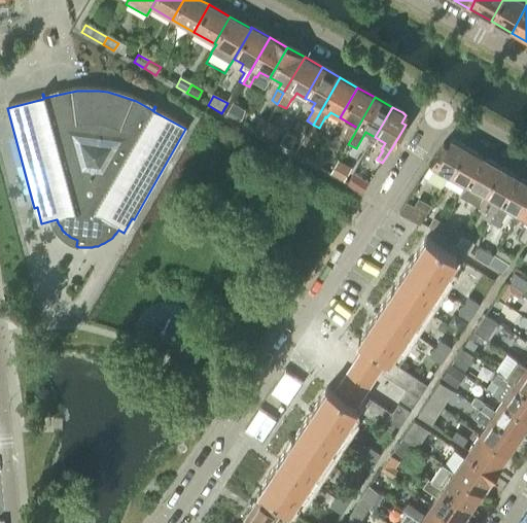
[(282,132),(267,124),(260,136),(276,143),(282,132)]
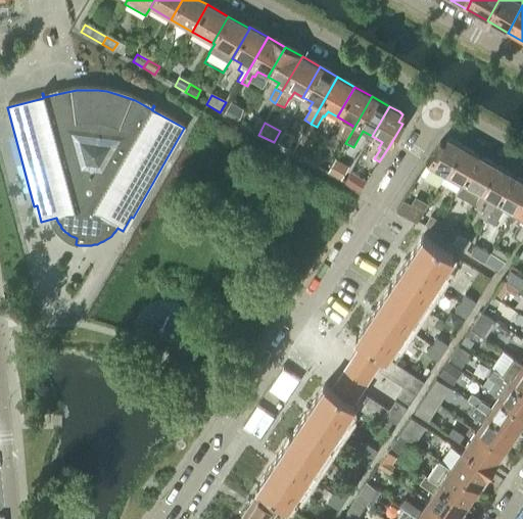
[(340,140),(345,143),(351,133),(345,129),(340,140)]
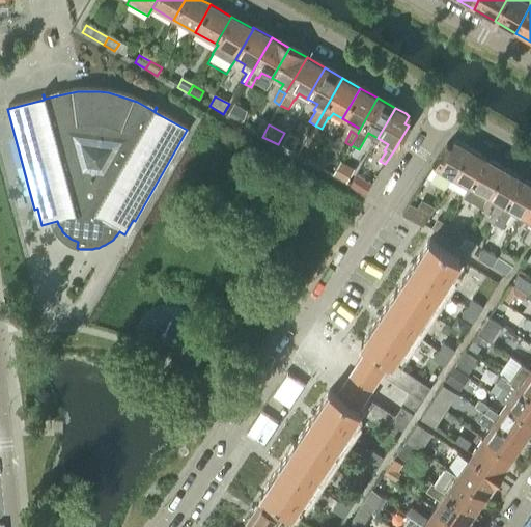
[(297,143),(287,137),(282,146),(292,153),(297,143)]
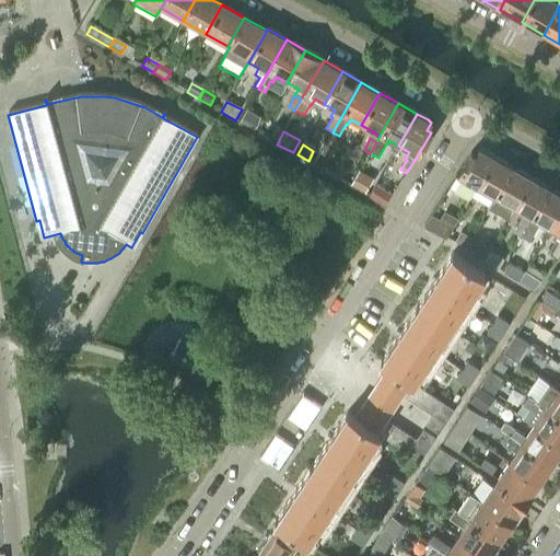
[(469,201),(476,190),(494,159),(479,150),(475,158),(470,155),(457,180),(455,178),(448,188),(469,201)]
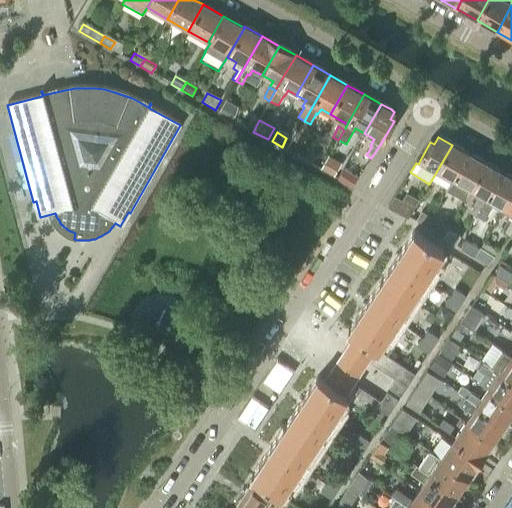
[(435,174),(451,184),(468,154),(452,145),(435,174)]
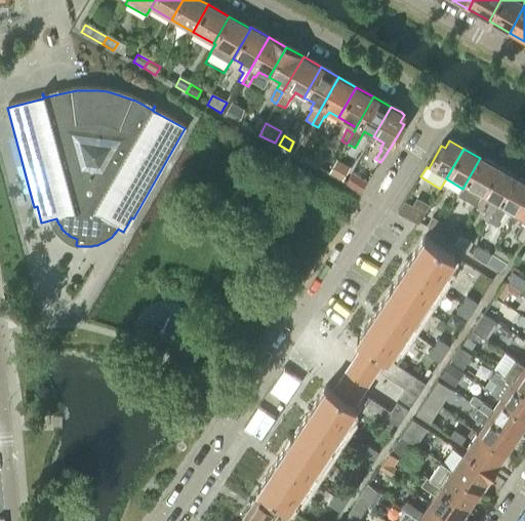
[(462,189),(480,199),(497,168),(480,158),(462,189)]
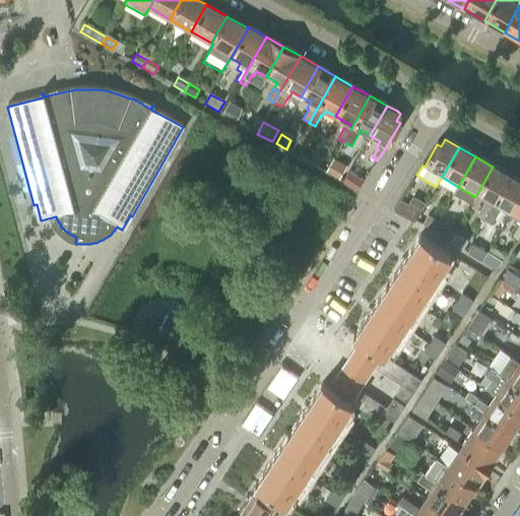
[(339,181),(347,168),(334,160),(326,173),(339,181)]
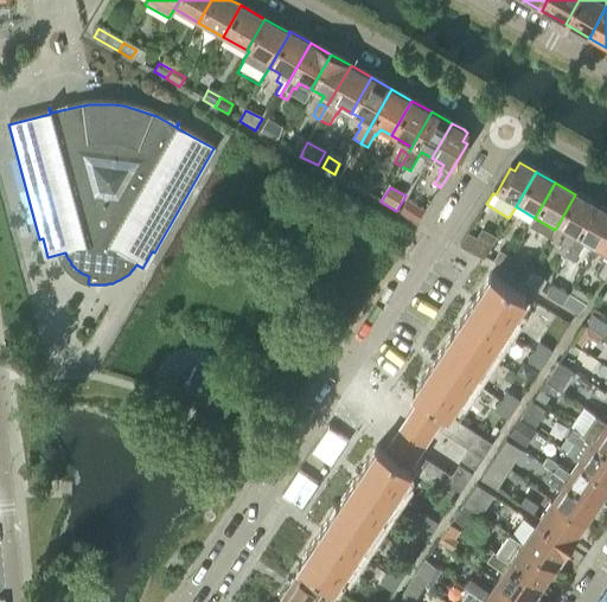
[(564,258),(568,254),(594,206),(575,194),(555,230),(566,236),(556,254),(564,258)]
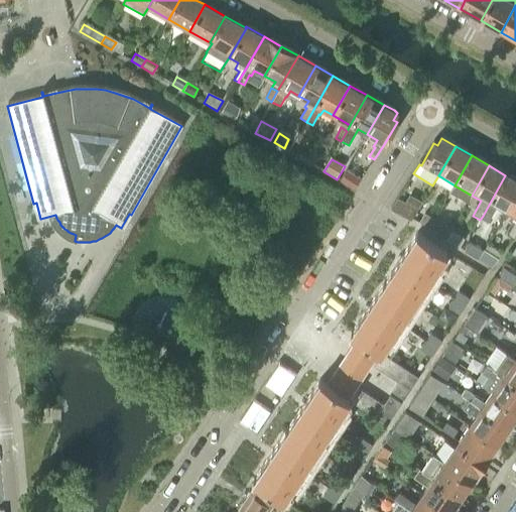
[(340,181),(354,189),(360,180),(347,171),(340,181)]
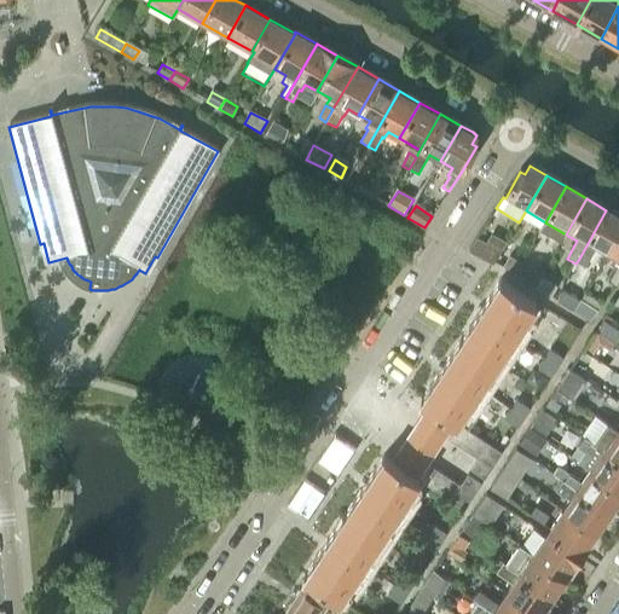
[(594,250),(606,258),(618,233),(618,216),(606,210),(579,259),(588,262),(594,250)]
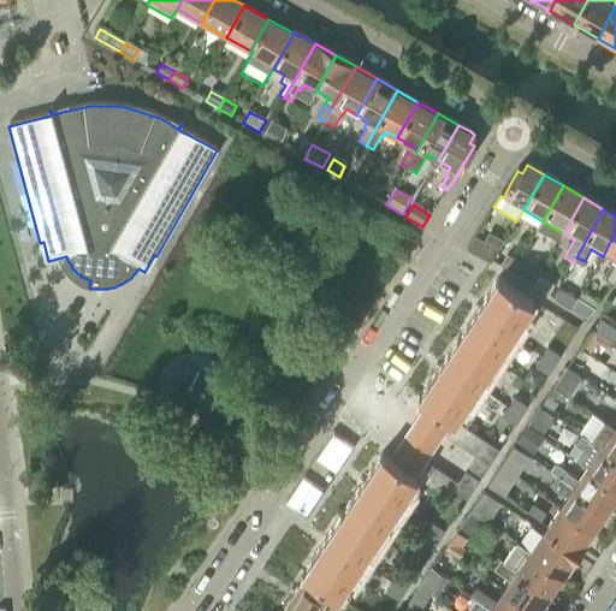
[(615,232),(603,256),(615,262),(605,280),(614,285),(615,280),(615,232)]
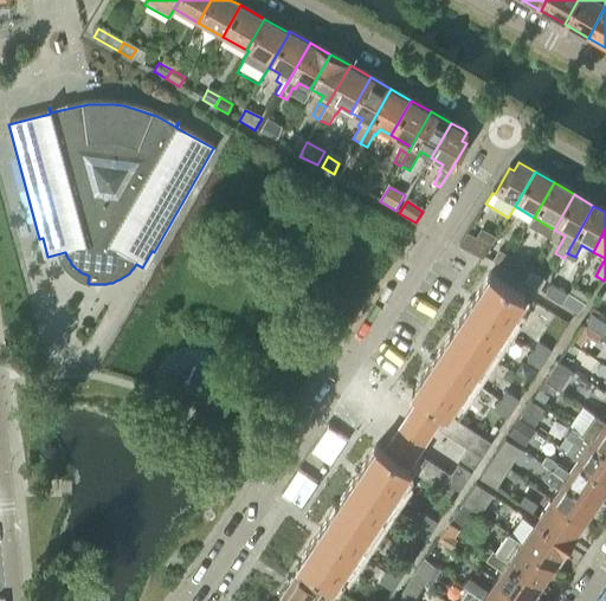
[(459,249),(483,262),(496,240),(481,231),(476,240),(466,236),(459,249)]
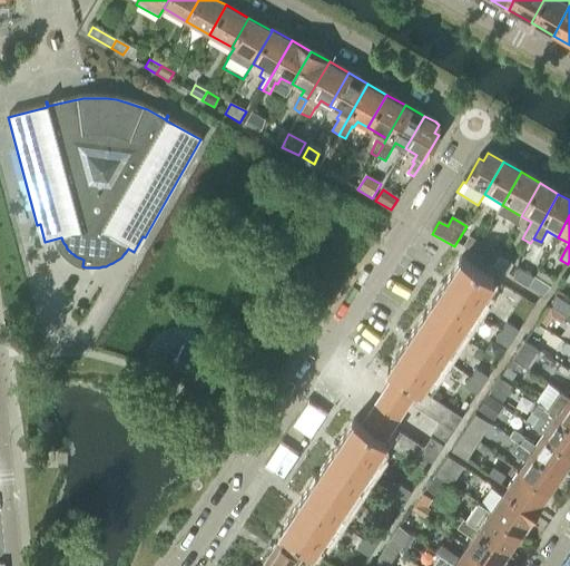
[(483,245),(470,237),(463,249),(475,256),(483,245)]
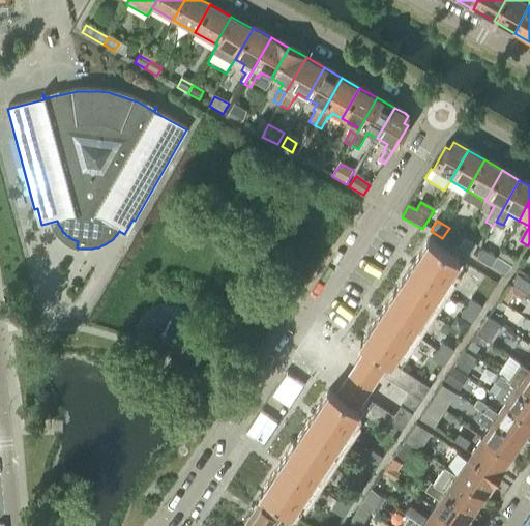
[(448,241),(459,249),(464,241),(465,237),(453,231),(448,241)]
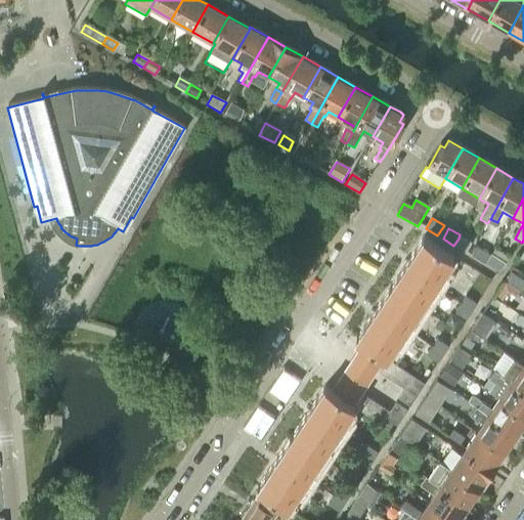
[(472,245),(459,237),(459,239),(453,246),(467,254),(472,245)]
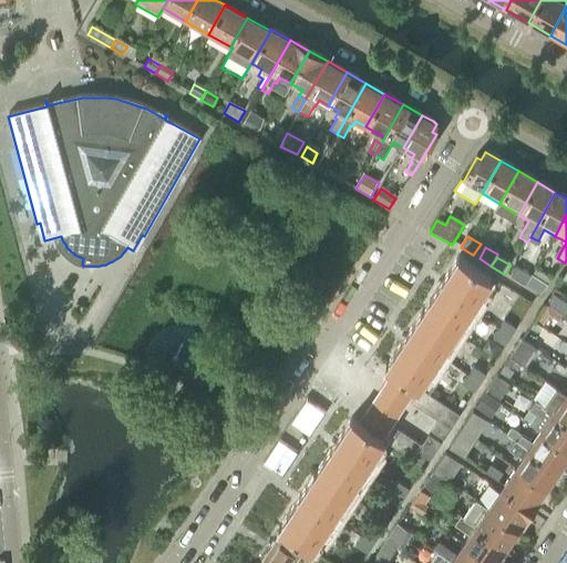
[(436,290),(470,313),(491,280),(457,258),(436,290)]
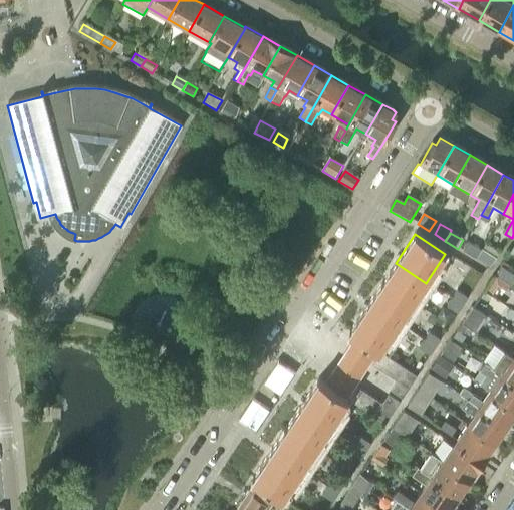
[(481,250),(467,242),(462,252),(476,260),(481,250)]
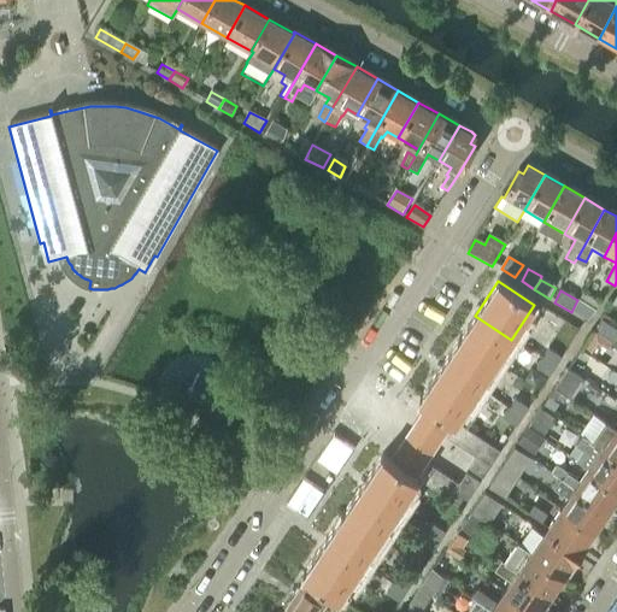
[(588,324),(595,313),(599,306),(583,295),(579,302),(571,313),(588,324)]
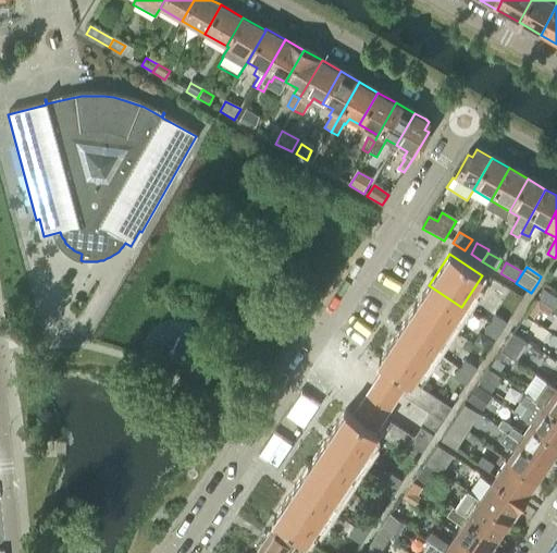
[(413,308),(446,330),(461,307),(429,285),(413,308)]
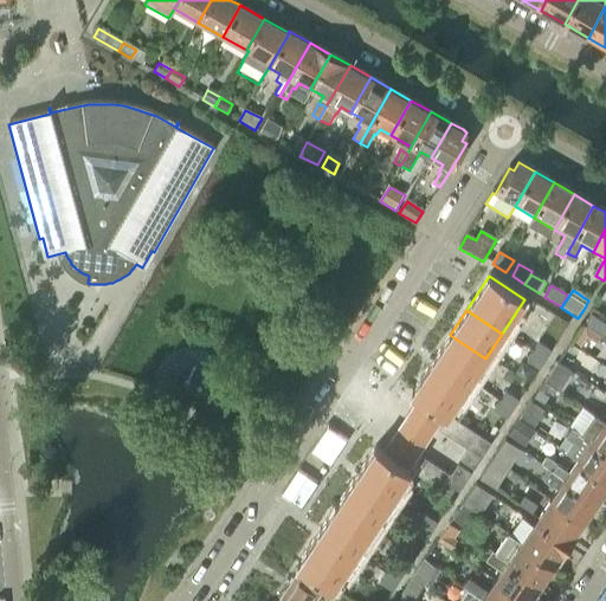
[(605,333),(605,324),(592,316),(585,325),(603,337),(605,333)]
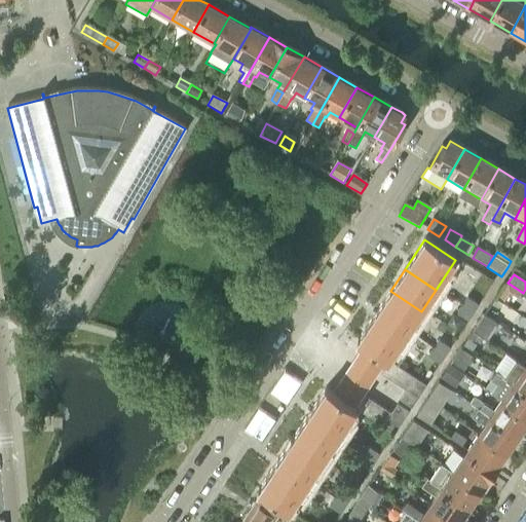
[(376,312),(407,333),(421,311),(390,291),(376,312)]
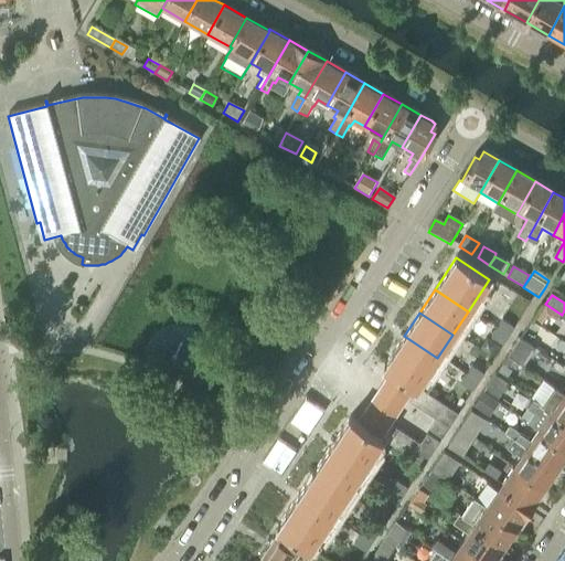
[(501,323),(496,330),(508,338),(513,329),(501,323)]
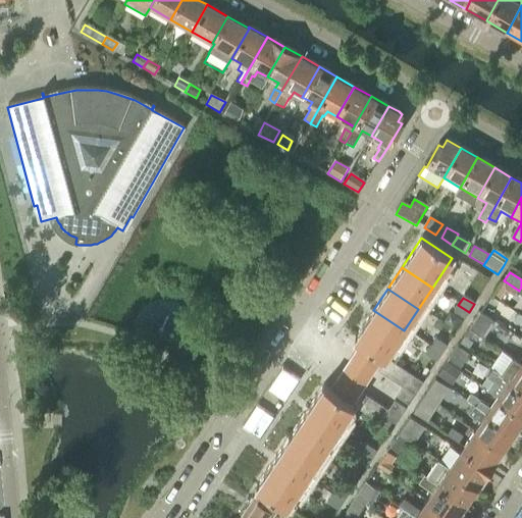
[(458,305),(453,313),(464,320),(469,312),(458,305)]
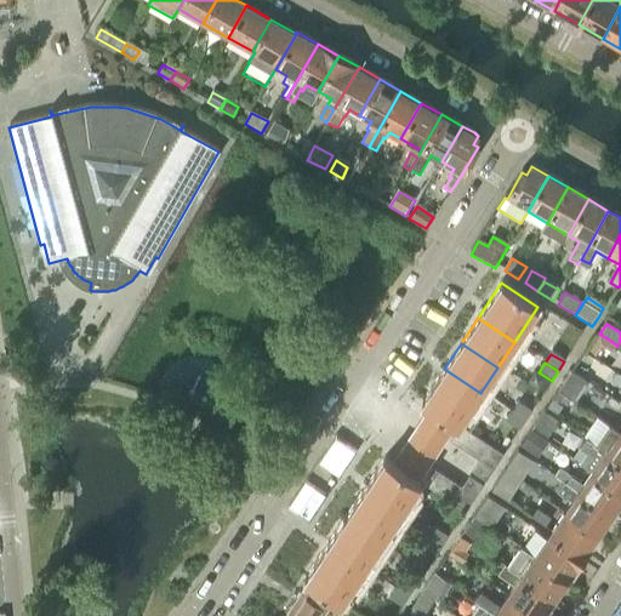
[(421,404),(429,409),(457,427),(480,393),(444,369),(421,404)]
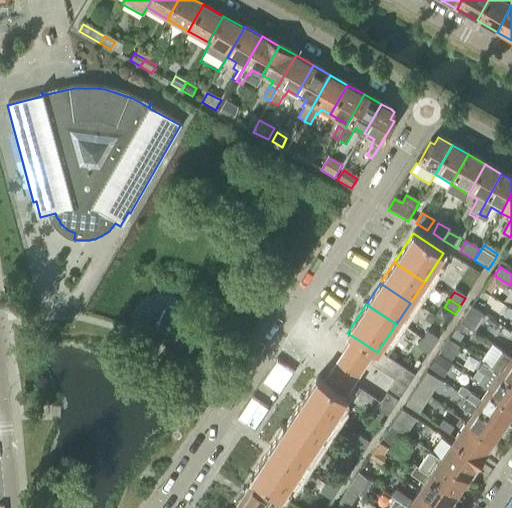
[(426,333),(421,341),(432,348),(437,341),(426,333)]
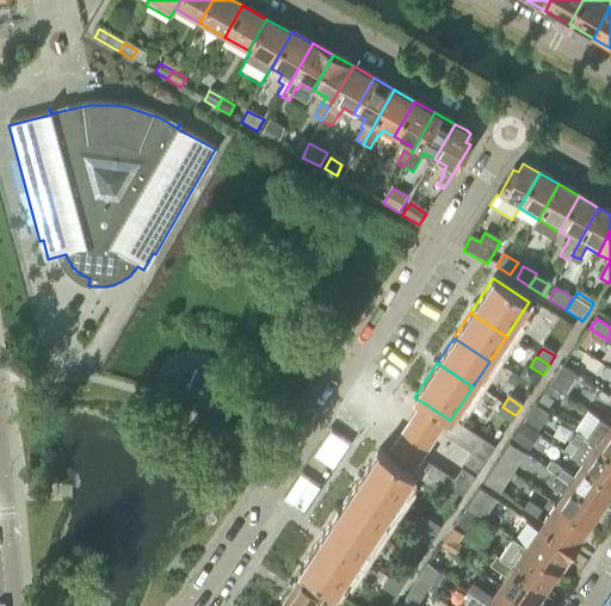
[(439,433),(440,434),(450,420),(423,402),(414,414),(440,431),(439,433)]
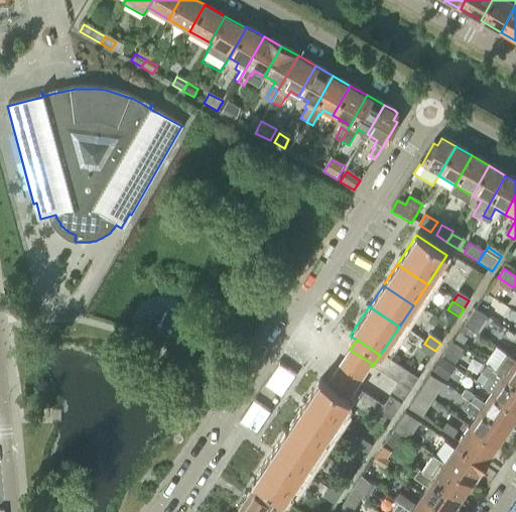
[(435,351),(424,344),(419,351),(430,359),(435,351)]
